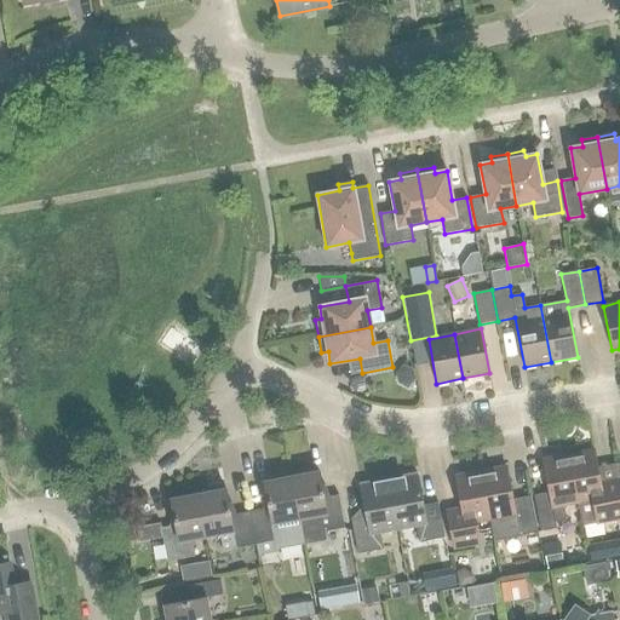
[(568,455),(577,503),(581,527),(619,518),(619,491),(618,480),(600,483),(593,449),(568,455)]
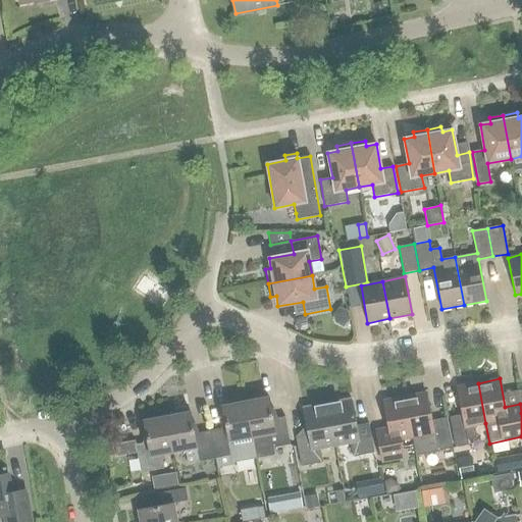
[(474,425),(485,423),(478,383),(457,386),(462,415),(450,417),(455,448),(468,445),(467,439),(476,438),(474,425)]
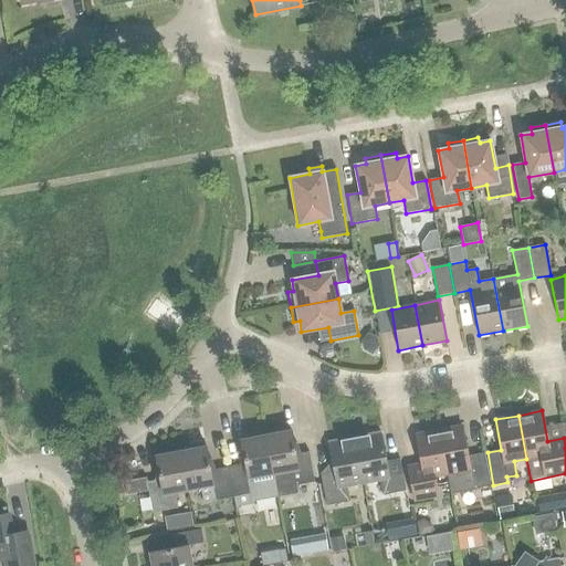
[(473,489),(491,485),(484,453),(468,457),(462,426),(439,430),(447,474),(451,494),(473,490),(473,489)]
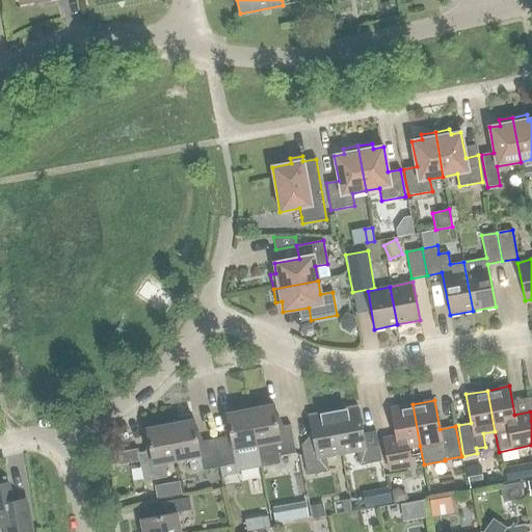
[(273,404),(249,409),(261,468),(262,467),(262,466),(278,462),(277,456),(295,453),(290,425),(277,427),(273,404)]
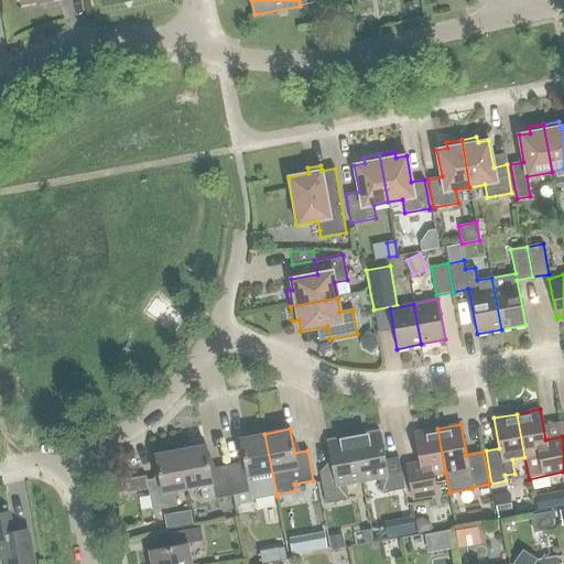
[(433,475),(445,473),(437,429),(413,433),(420,464),(407,466),(412,498),(436,494),(433,475)]
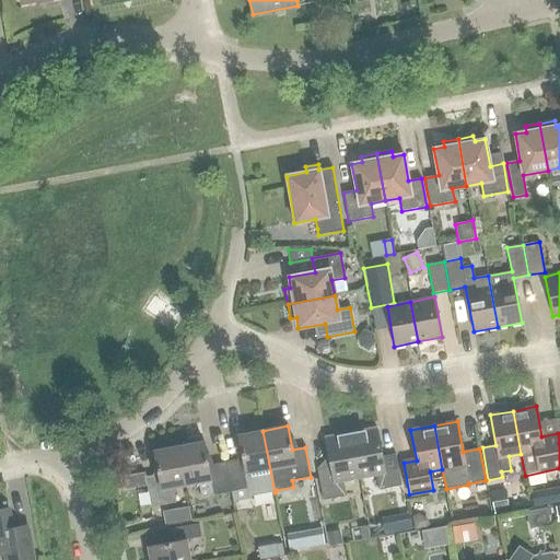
[(351,434),(359,478),(375,475),(378,490),(401,486),(395,454),(382,457),(376,428),(363,430),(364,432),(351,434)]
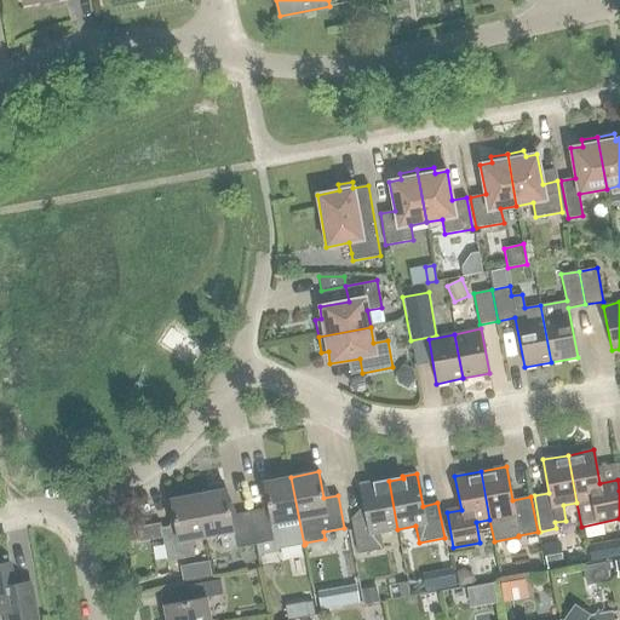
[(268,509),(250,512),(256,545),(258,556),(279,552),(277,547),(303,543),(303,545),(304,545),(291,477),(263,482),(268,509)]
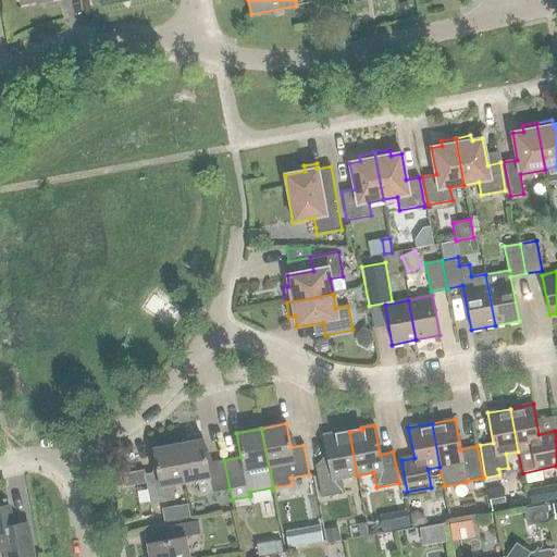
[(357,475),(349,432),(336,435),(336,433),(323,435),(329,463),(316,467),(321,498),(344,494),(342,479),(357,475)]
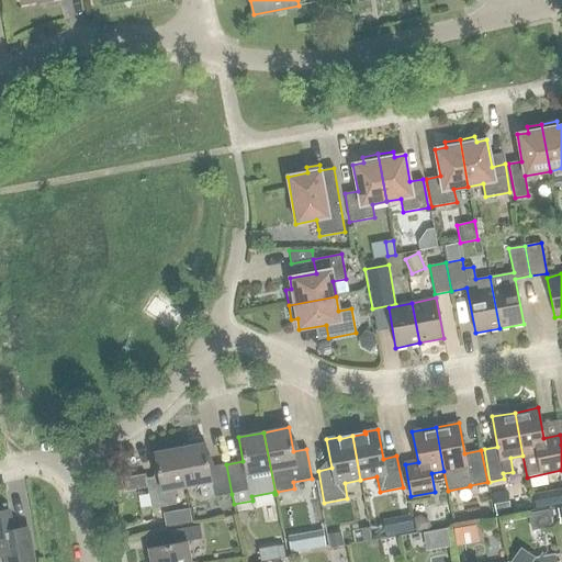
[(204,444),(179,448),(187,487),(199,484),(202,499),(214,497),(232,494),(226,464),(209,467),(204,444)]
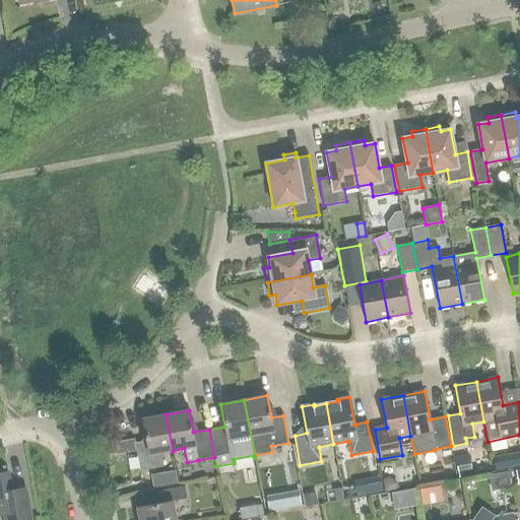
[(160,453),(173,451),(166,414),(142,418),(146,441),(134,443),(140,471),(163,467),(160,453)]
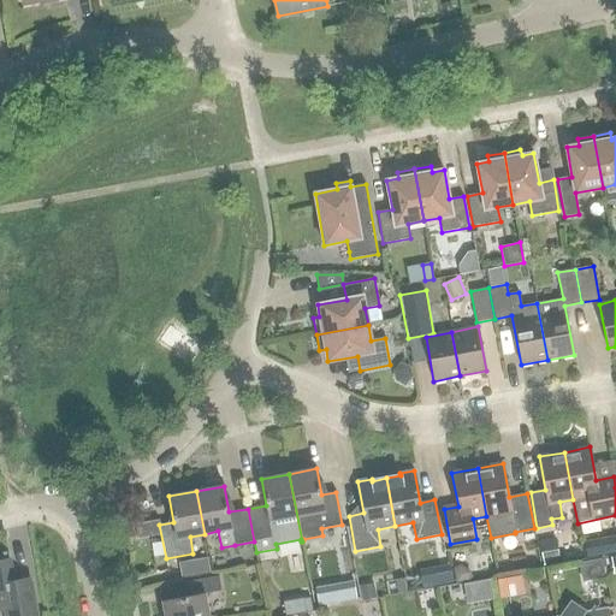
[(590,556),(615,548),(615,537),(587,545),(590,556)]
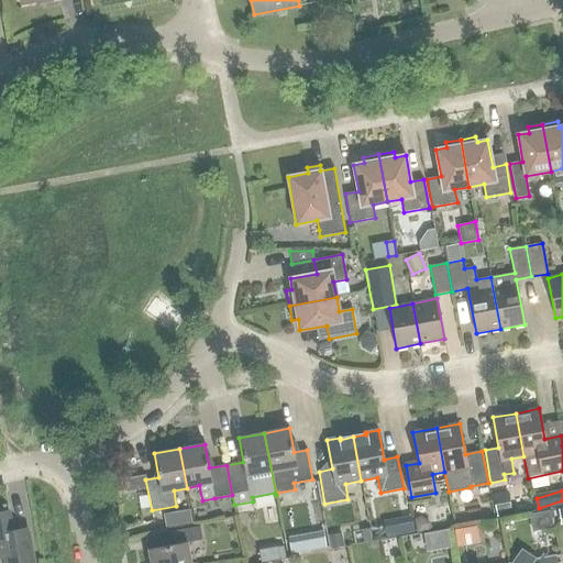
[(493,495),(497,517),(512,515),(508,493),(493,495)]
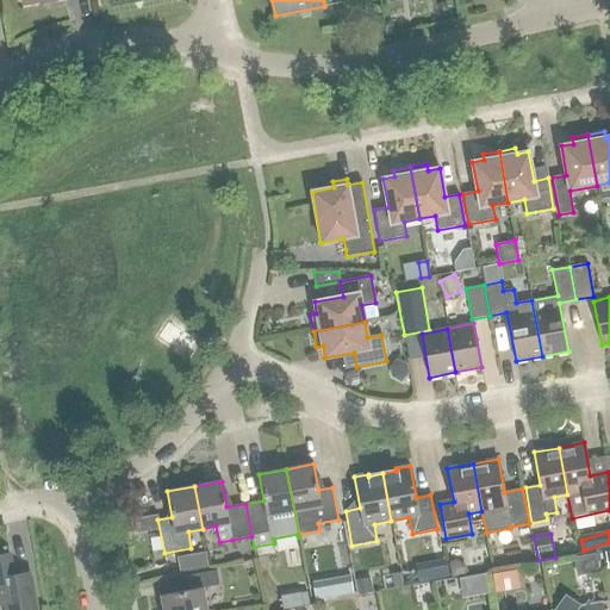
[(205,552),(176,558),(179,572),(209,567),(205,552)]
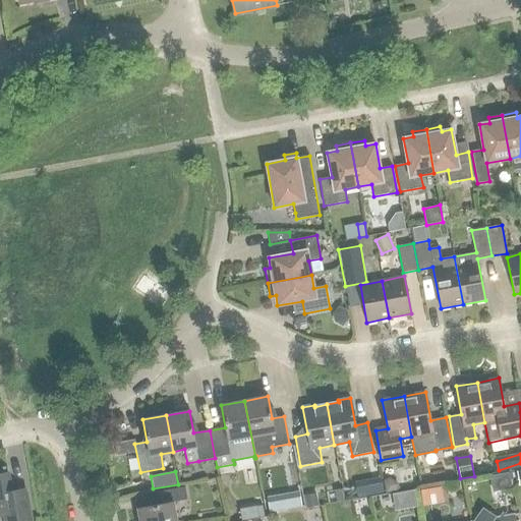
[(8,473),(0,474),(0,516),(4,515),(5,520),(31,520),(26,496),(24,488),(11,491),(8,473)]
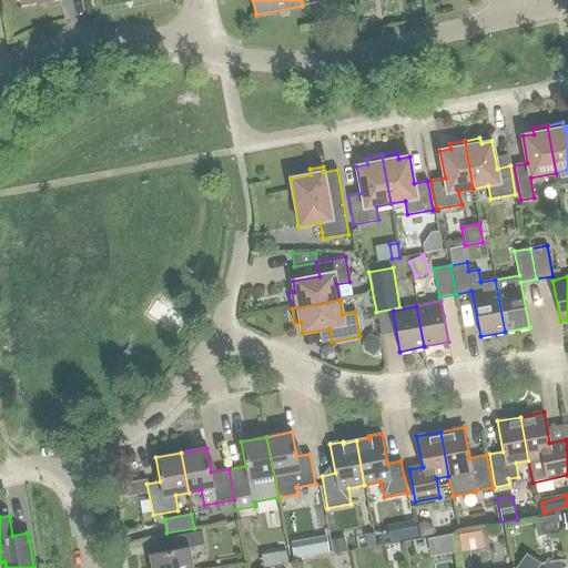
[(418,525),(421,538),(434,536),(435,528),(424,520),(418,525)]
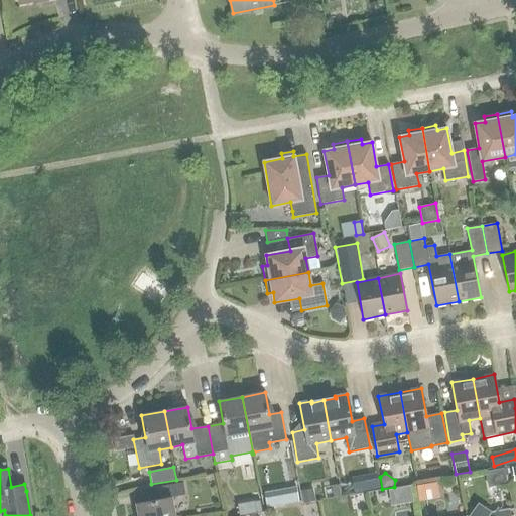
[(380,489),(377,475),(364,477),(366,491),(380,489)]
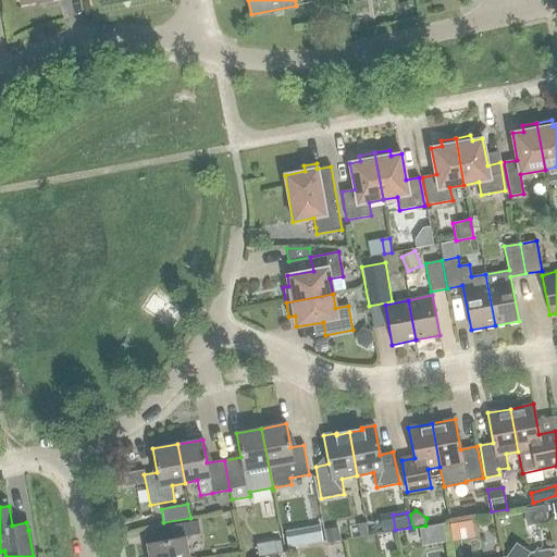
[(450,521),(452,537),(473,536),(472,520),(450,521)]
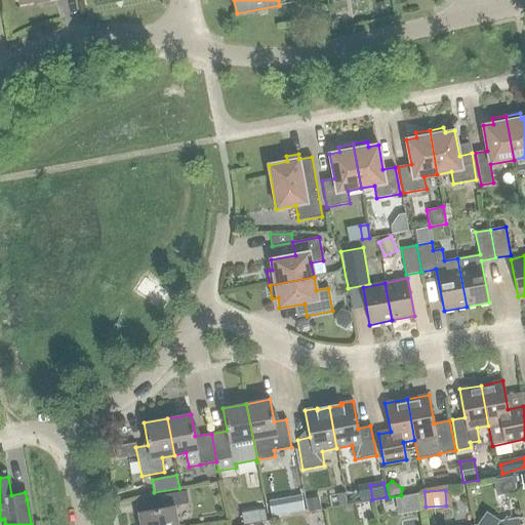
[(140,524),(177,524),(174,507),(189,503),(187,491),(158,496),(160,509),(138,513),(140,524)]
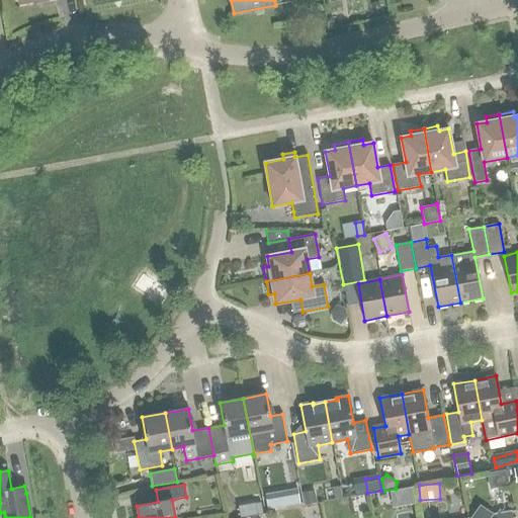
[(297,489),(281,492),(284,507),(300,504),(297,489)]
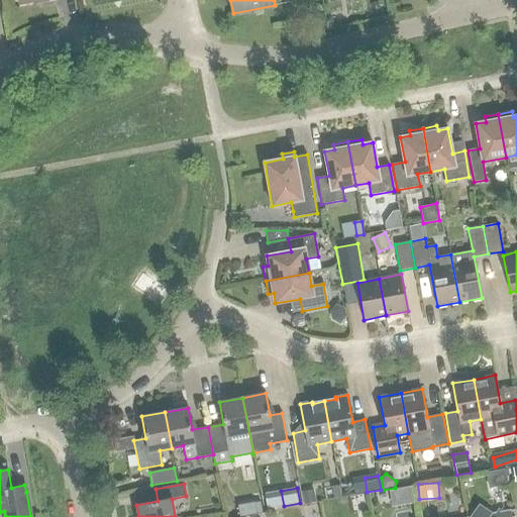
[(316,502),(314,489),(302,491),(304,504),(316,502)]
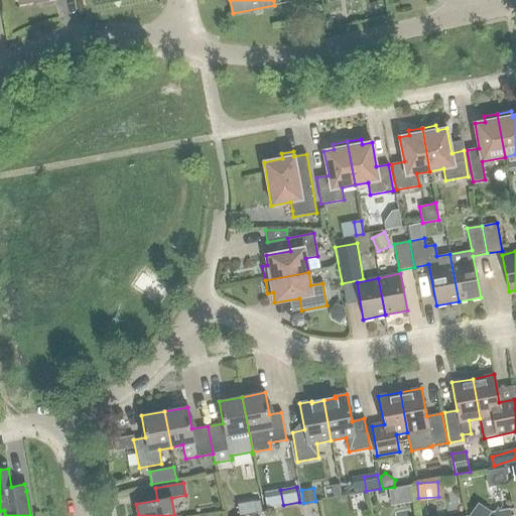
[(466,514),(466,515),(510,515),(509,506),(466,514)]
